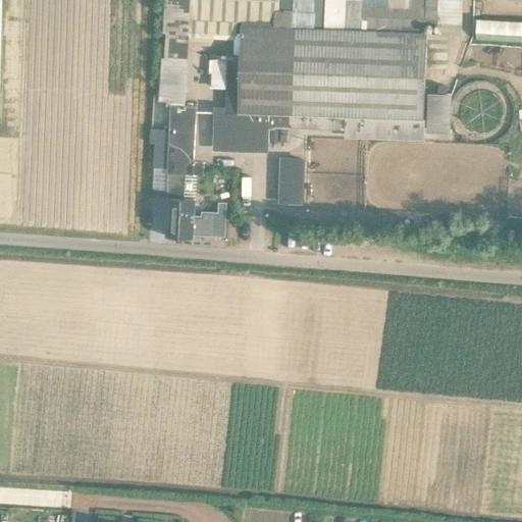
[(175,33),(177,0),(164,0),(163,32),(166,33),(165,58),(162,58),(159,99),(174,100),(179,33),(175,33)]
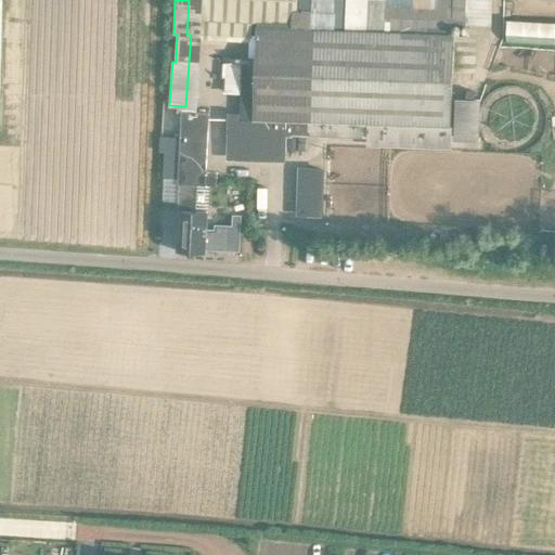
[(297,0),(199,0),(198,34),(252,37),(252,23),(296,25),(297,0)]
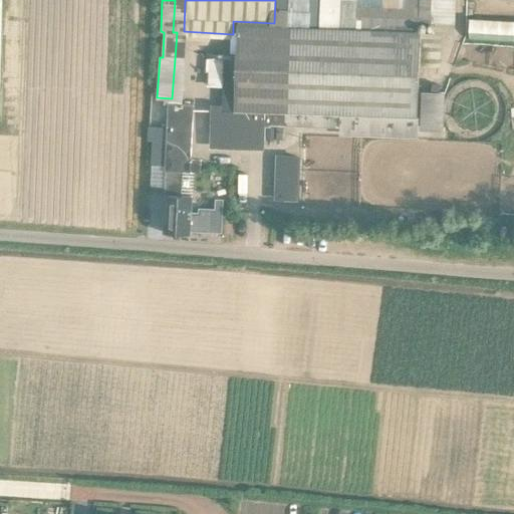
[(289,12),(289,0),(276,0),(276,12),(289,12)]
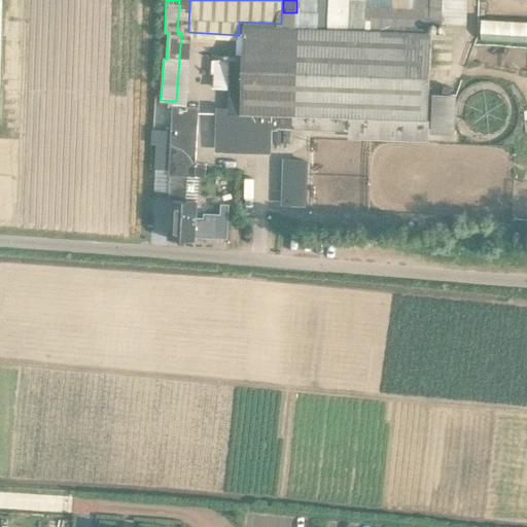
[(345,28),(346,0),(315,0),(314,27),(345,28)]
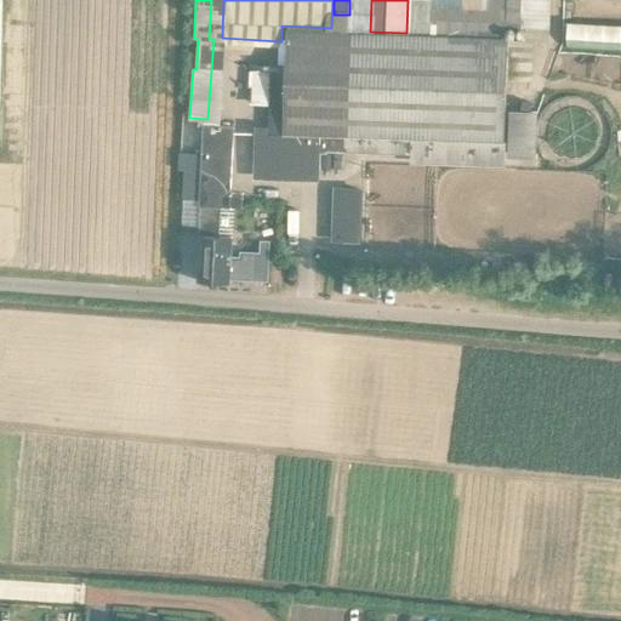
[(506,0),(506,27),(519,28),(547,29),(547,0),(506,0)]
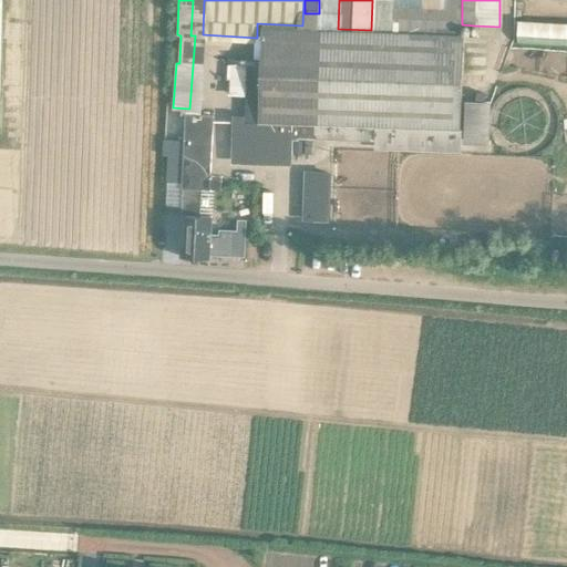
[(461,34),(461,21),(385,18),(384,31),(461,34)]
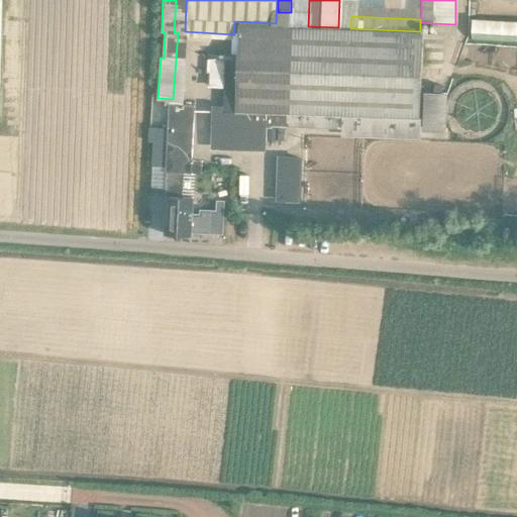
[(516,18),(472,17),(471,38),(516,39),(516,18)]
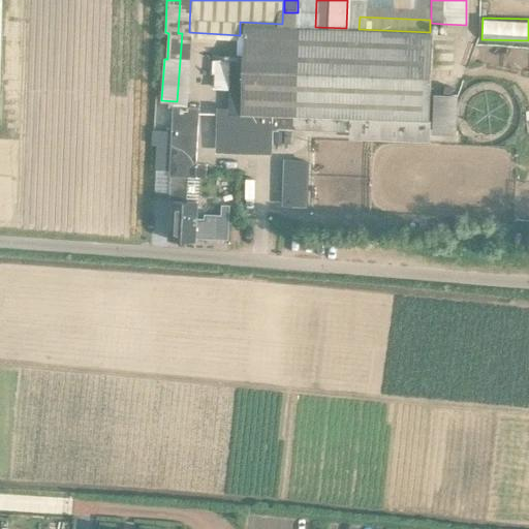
[(432,32),(350,29),(243,26),(240,114),(429,120),(432,32)]
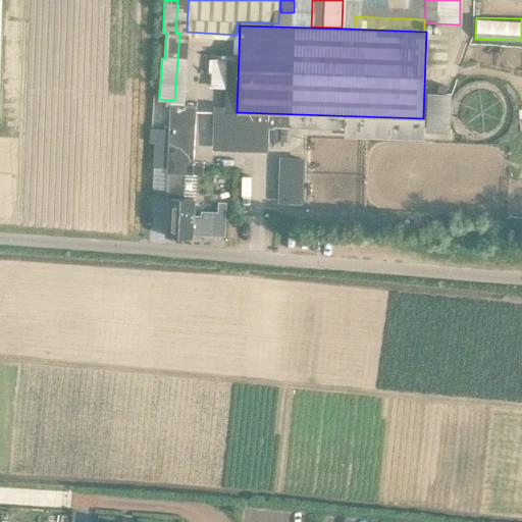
[(425,67),(439,67),(440,34),(426,33),(425,67)]
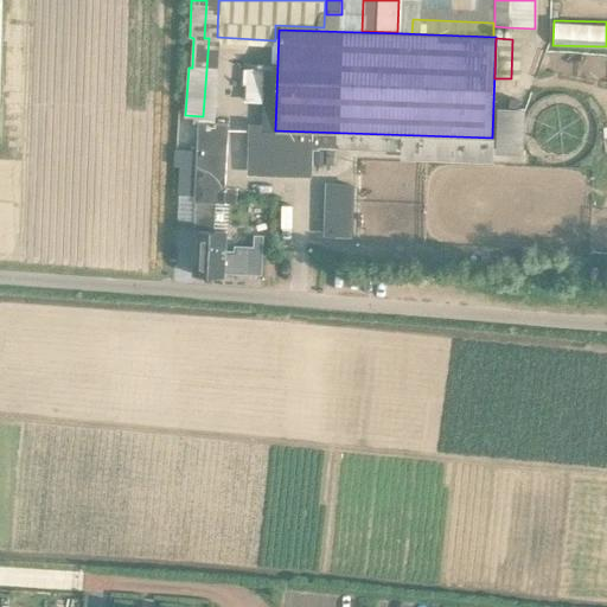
[(524,110),(506,109),(505,153),(523,154),(523,129),(524,117),(524,110)]
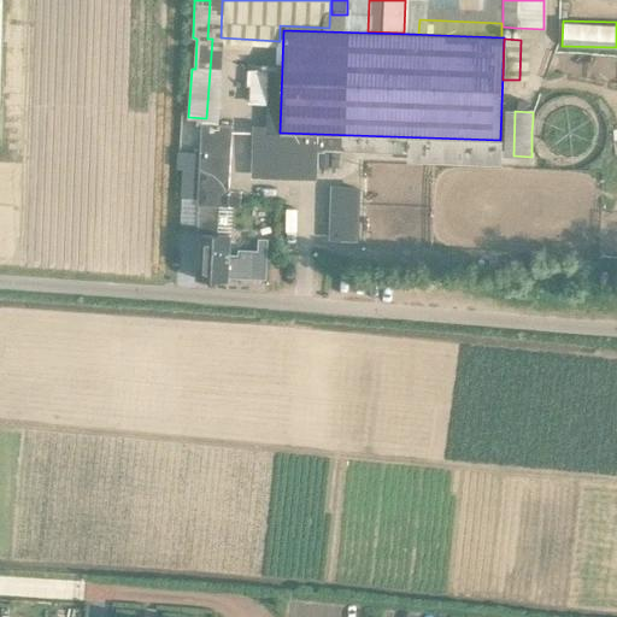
[(199,169),(198,198),(198,204),(213,205),(240,206),(240,192),(228,191),(231,125),(201,124),(199,169)]
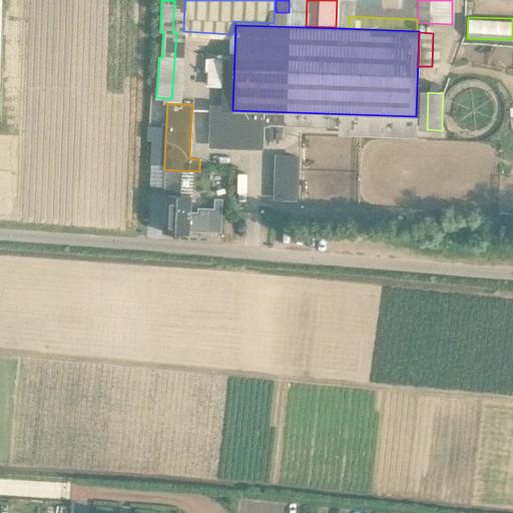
[(209,124),(209,137),(264,139),(264,126),(262,126),(262,111),(221,110),(221,125),(209,124)]
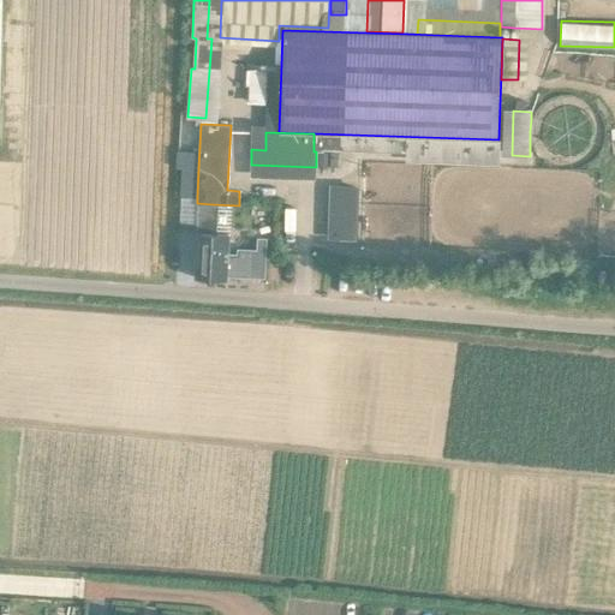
[(406,137),(406,151),(499,154),(499,139),(406,137)]
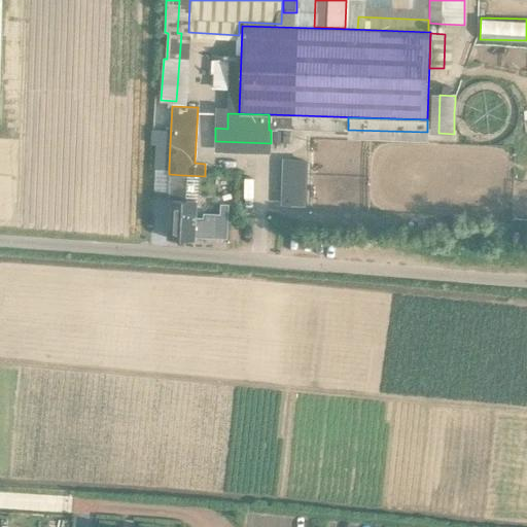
[(152,129),(151,143),(156,143),(170,144),(170,129),(152,129)]
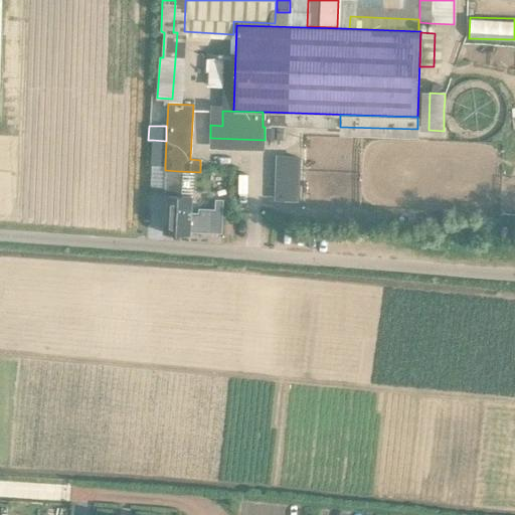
[(166,141),(153,140),(152,165),(165,165),(166,141)]
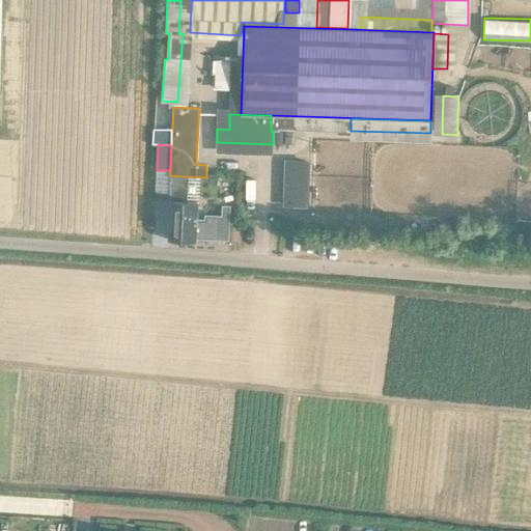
[(294,207),(307,207),(308,162),(295,162),(294,207)]
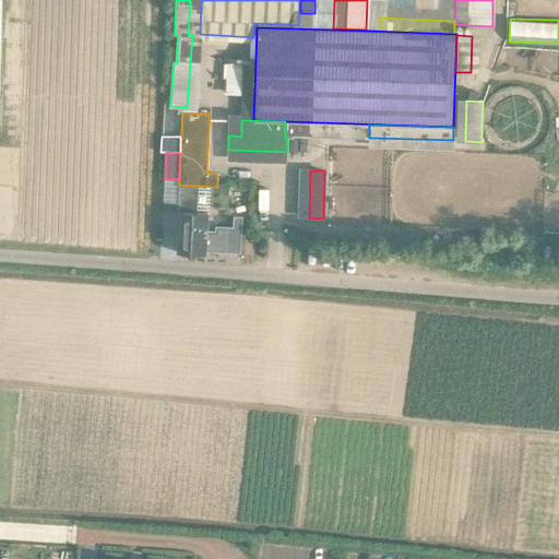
[(205,254),(205,252),(218,253),(219,232),(206,232),(207,213),(192,212),(193,186),(179,185),(178,212),(180,213),(178,252),(205,254)]
